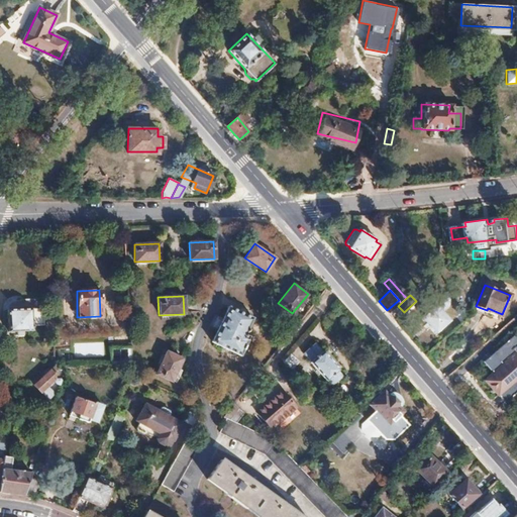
[(436,332),(449,320),(435,305),(422,316),(436,332)]
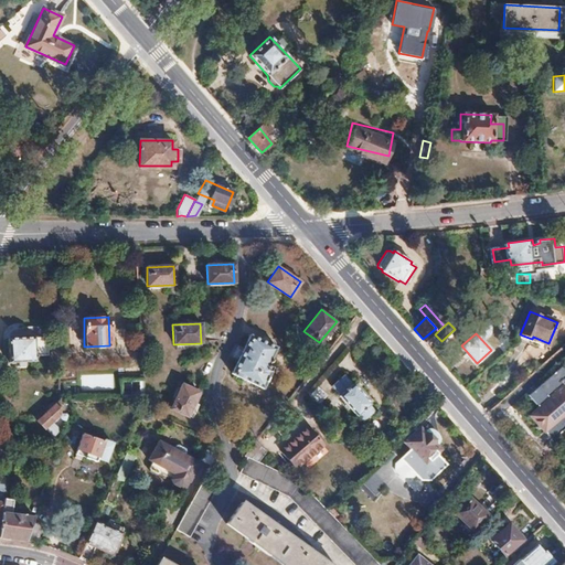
[(48,353),(46,334),(8,337),(9,360),(18,360),(19,365),(27,364),(25,359),(35,359),(35,354),(48,353)]
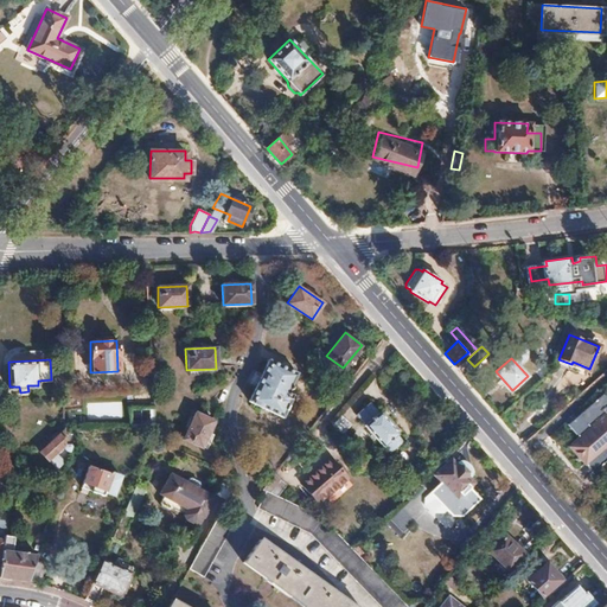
[(298,372),(267,359),(248,401),(283,416),(294,394),(288,391),(298,372)]
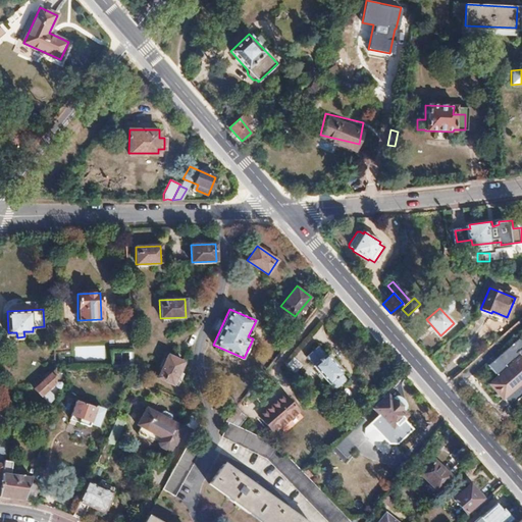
[(521,341),(519,337),(487,365),(497,376),(489,382),(509,407),(521,395),(521,341)]
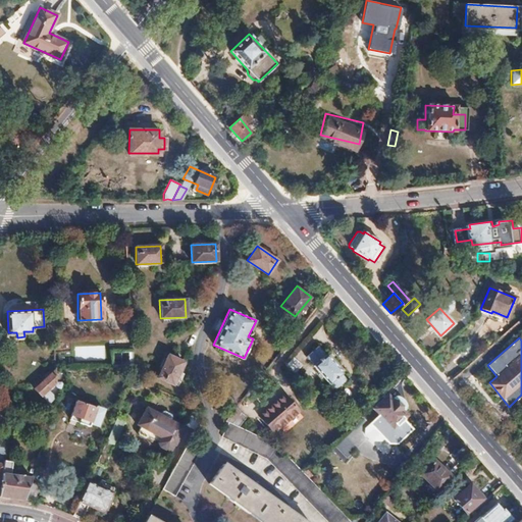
[(329,382),(335,387),(345,378),(340,373),(342,371),(325,354),(324,355),(316,347),(307,355),(314,363),(312,365),(328,383),(329,382)]
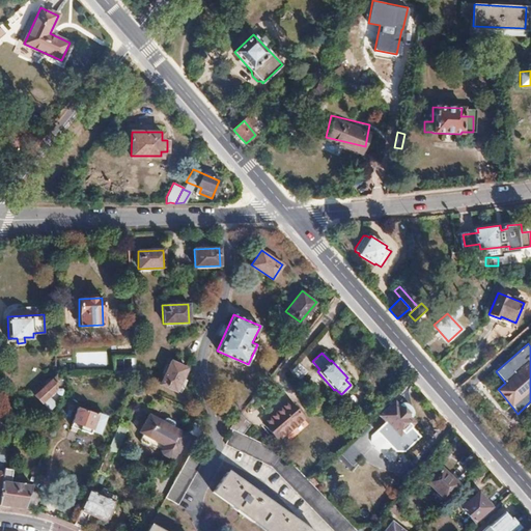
[(135,372),(134,364),(134,356),(112,357),(113,372),(135,372)]
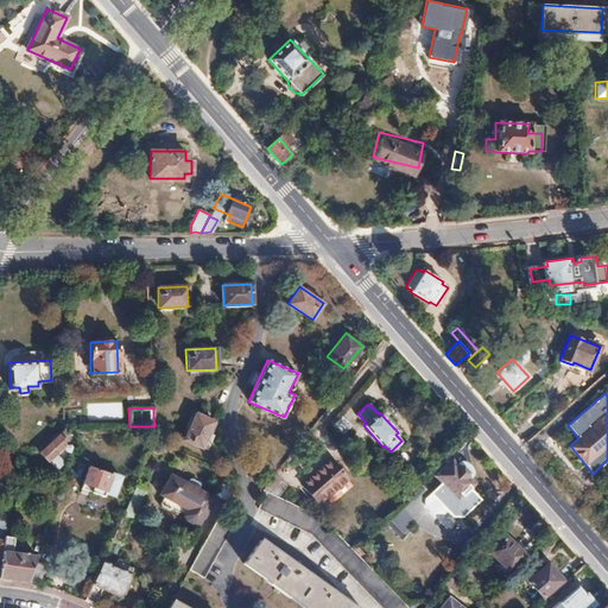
[(330,423),(344,435),(356,419),(343,409),(330,423)]
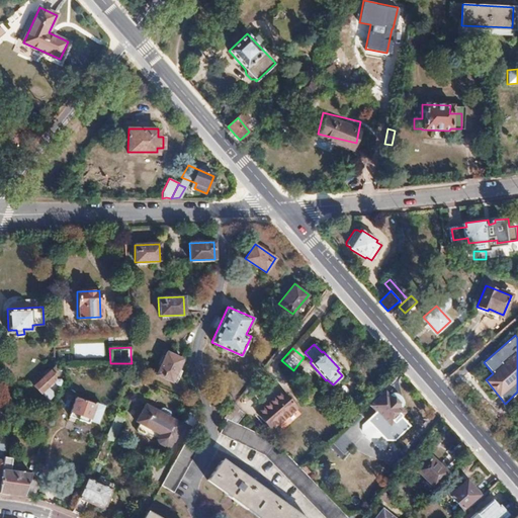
[(155,375),(170,381),(181,358),(165,352),(155,375)]
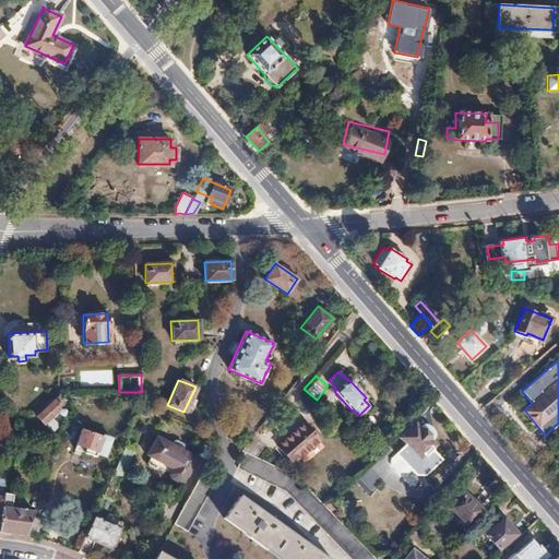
[(43,421),(59,406),(58,394),(36,415),(43,421)]
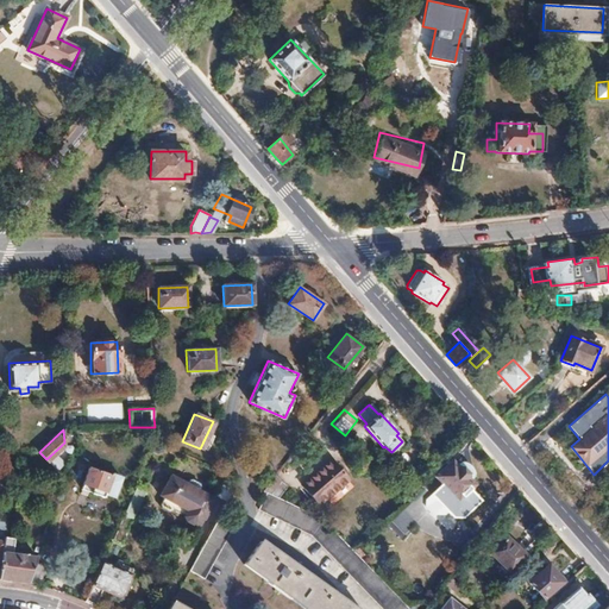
[(316,503),(345,478),(328,458),(300,483),(316,503)]
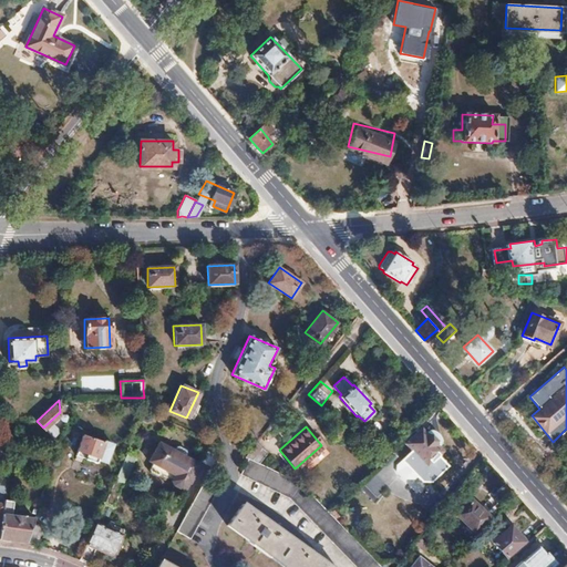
[(442,450),(421,428),(404,443),(411,451),(401,461),(425,486),(447,466),(435,456),(442,450)]
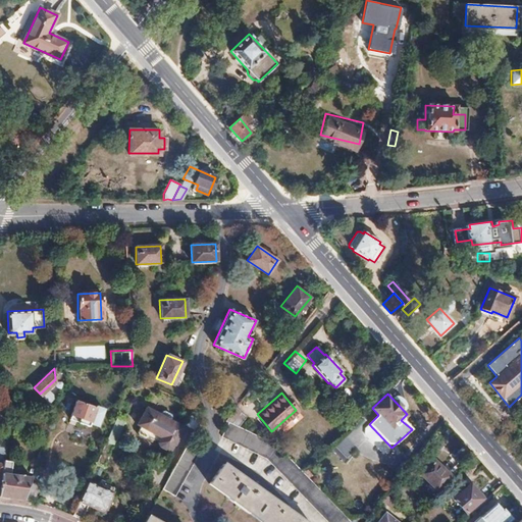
[(76,400),(70,414),(79,417),(76,421),(88,425),(89,422),(97,425),(104,408),(96,405),(95,407),(76,400)]
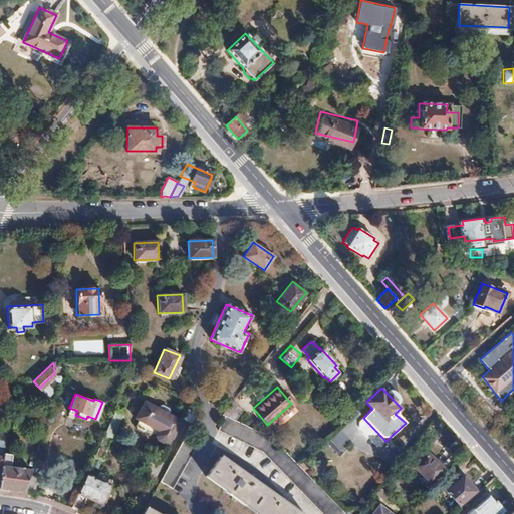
[(173,437),(181,419),(168,413),(169,410),(168,407),(162,404),(158,405),(157,407),(143,400),(134,418),(138,420),(135,425),(136,428),(142,432),(146,430),(146,429),(156,434),(156,436),(157,439),(159,440),(160,438),(164,440),(163,442),(164,442),(169,442),(172,437),(173,437)]
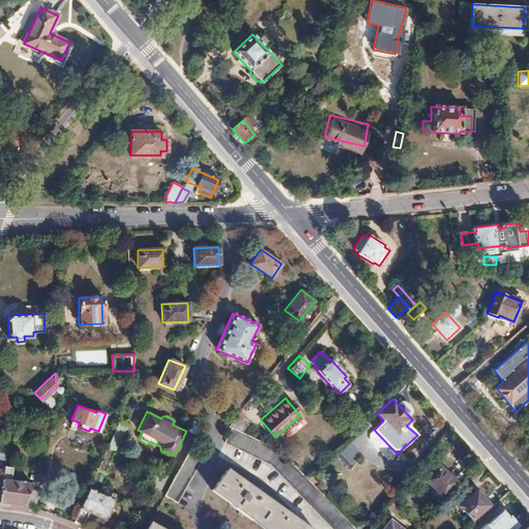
[(240,431),(247,422),(237,413),(228,424),(227,426),(240,431)]
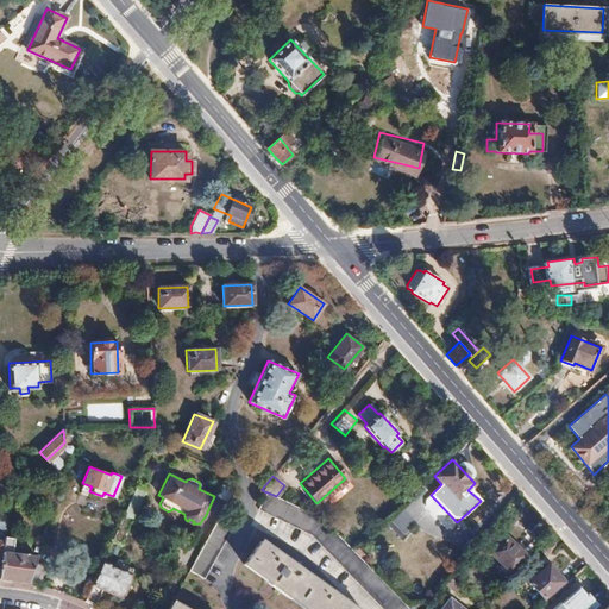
[(121,542),(144,490),(135,485),(126,504),(112,538),(121,542)]
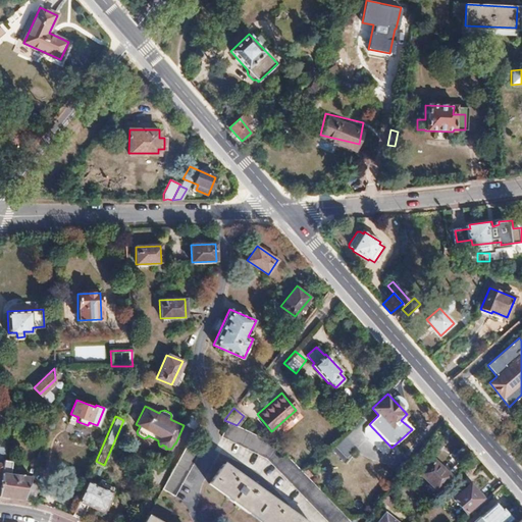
[(298,467),(275,444),(249,431),(237,425),(224,420),(218,434),(250,449),(267,458),(290,481),(327,521),(350,521),(337,510),(298,467)]
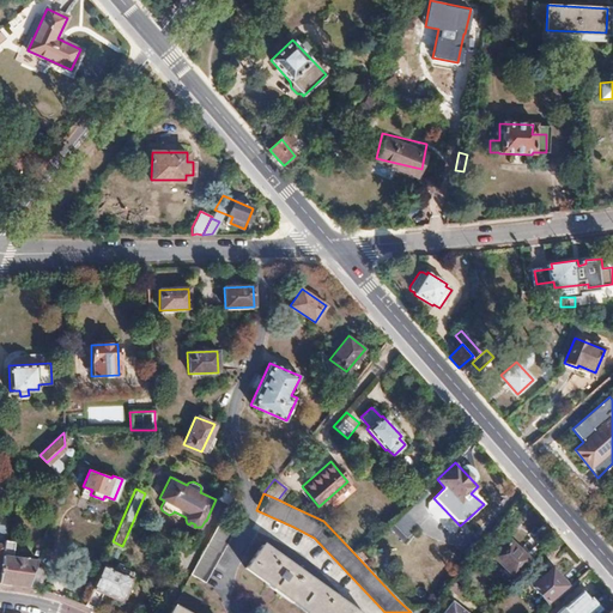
[(204,581),(232,529),(218,521),(211,535),(196,560),(189,574),(204,581)]
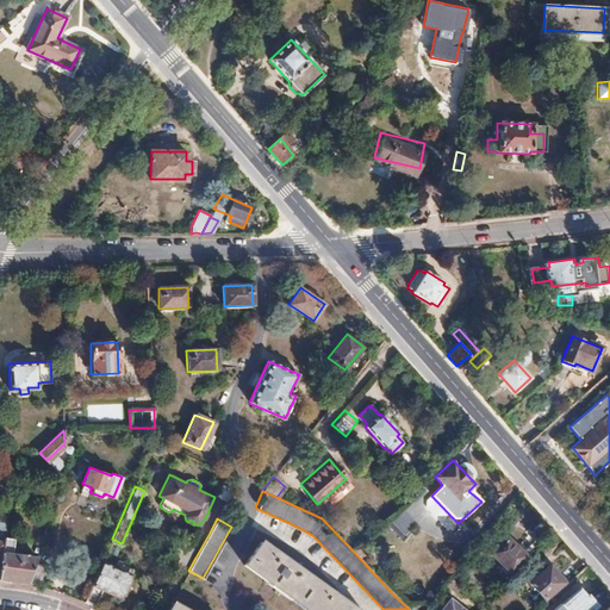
[(27,583),(36,558),(12,554),(14,539),(4,537),(0,560),(0,578),(10,580),(27,583)]
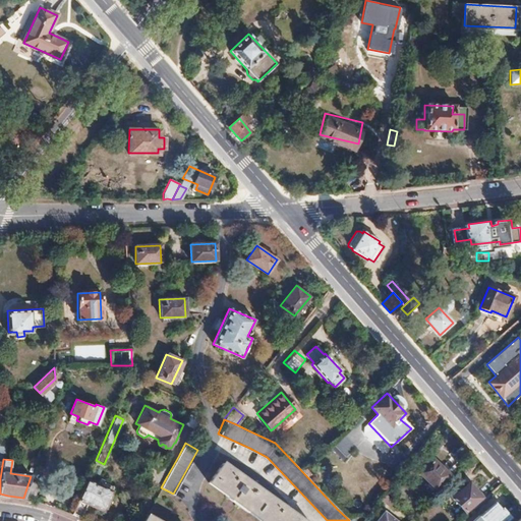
[(418,471),(428,481),(425,485),(431,490),(447,475),(446,474),(450,470),(445,465),(441,469),(431,459),(418,471)]
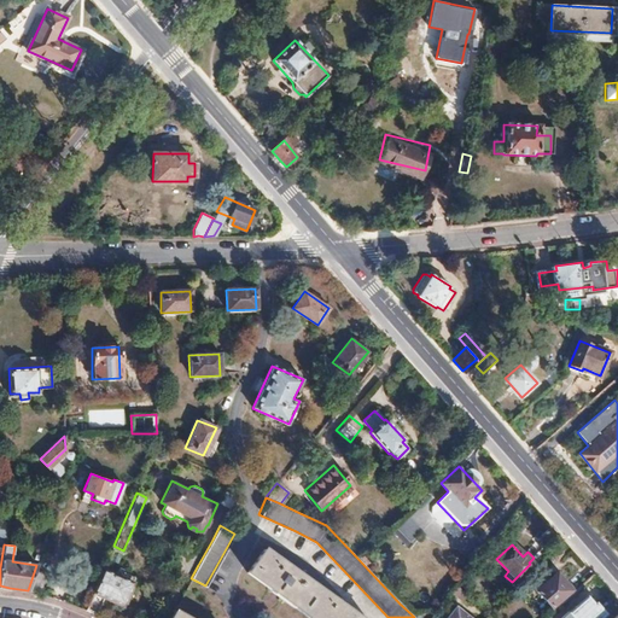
[(112,573),(123,551),(114,546),(106,564),(103,570),(112,573)]
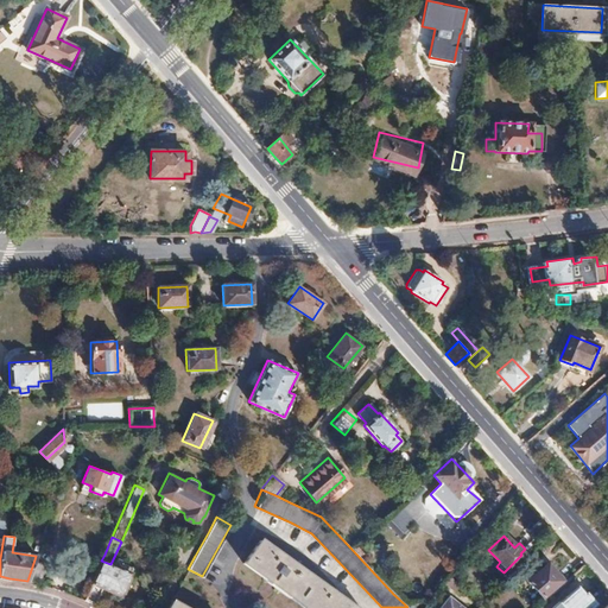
[(306,607),(354,607),(259,539),(242,562),(306,607)]
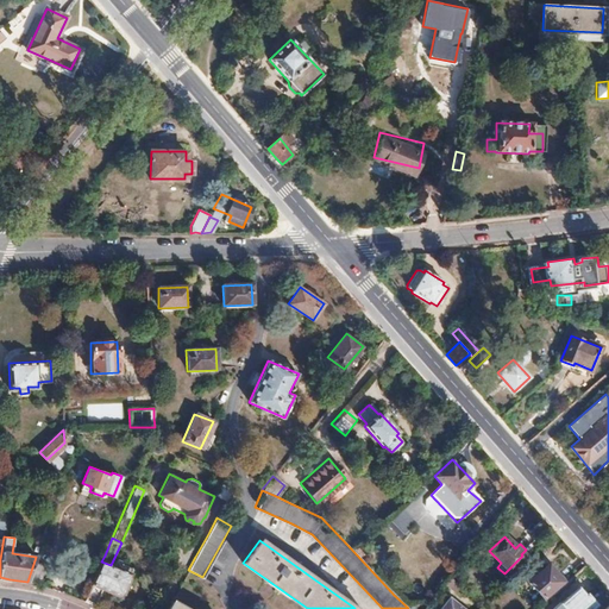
[(118,598),(130,573),(111,565),(101,562),(85,600),(94,603),(100,590),(118,598)]
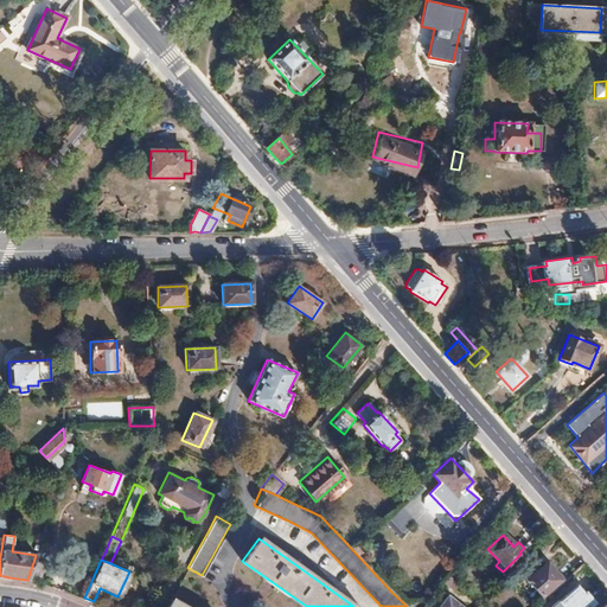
[(37,582),(43,564),(33,561),(27,580),(37,582)]
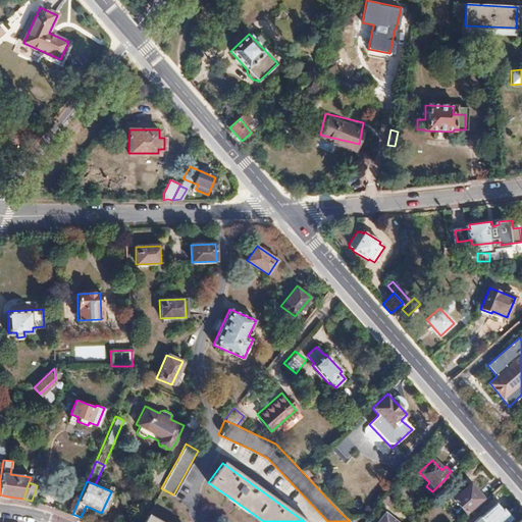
[(451,496),(466,512),(481,498),(469,484),(460,492),(458,490),(451,496)]
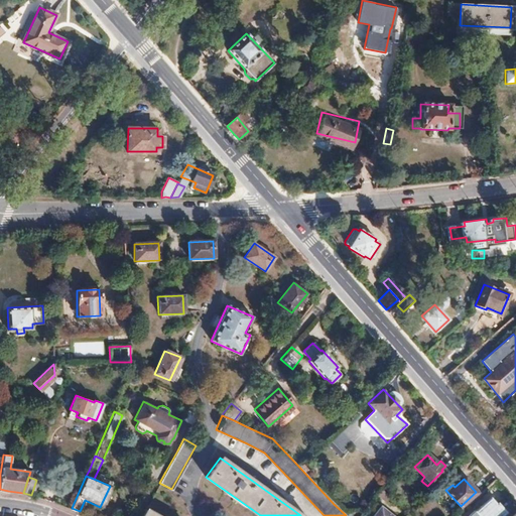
[(498,515),(504,511),(496,503),(495,504),(489,498),(474,511),(467,515),(498,515)]
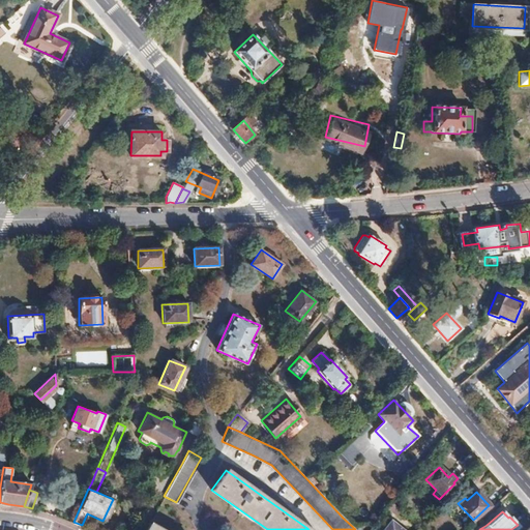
[(414,529),(415,529),(414,529),(406,529),(392,519),(382,529),(414,529)]
